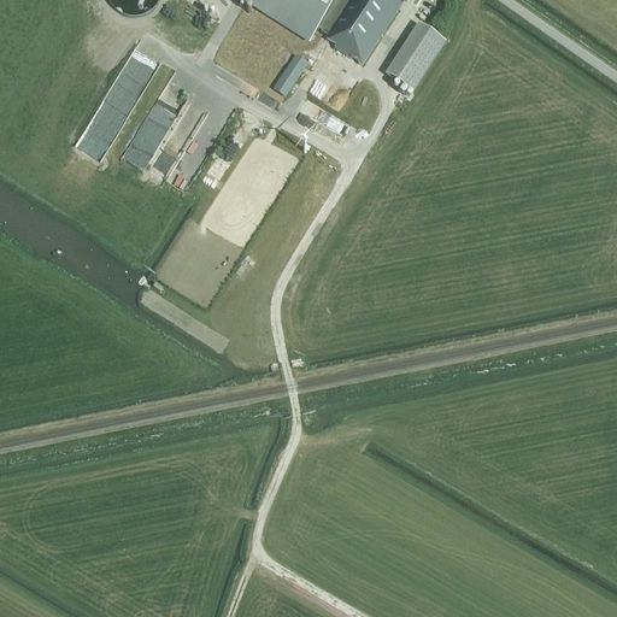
[(160,1),(160,0),(107,0),(109,1),(110,4),(111,6),(112,9),(113,10),(116,11),(117,13),(119,15),(121,16),(123,17),(125,17),(128,18),(130,18),(131,19),(134,19),(136,19),(139,18),(141,18),(144,17),(146,17),(147,16),(150,15),(152,13),(153,11),(154,10),(157,9),(158,6),(159,4),(160,1)]
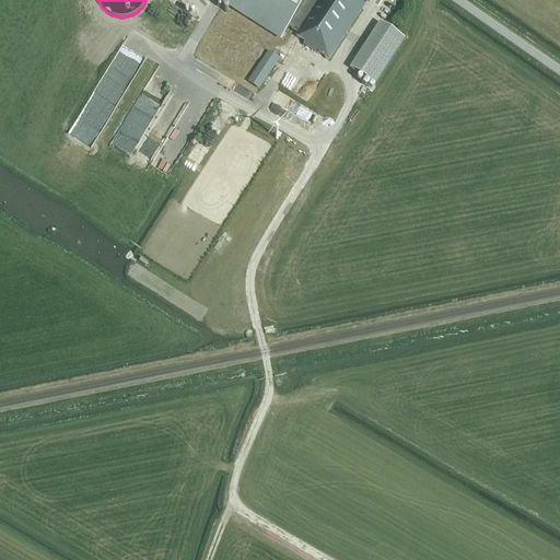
[(296,34),(295,37),(304,43),(303,45),(328,61),(368,0),(216,0),(281,41),(289,28),(296,34)]
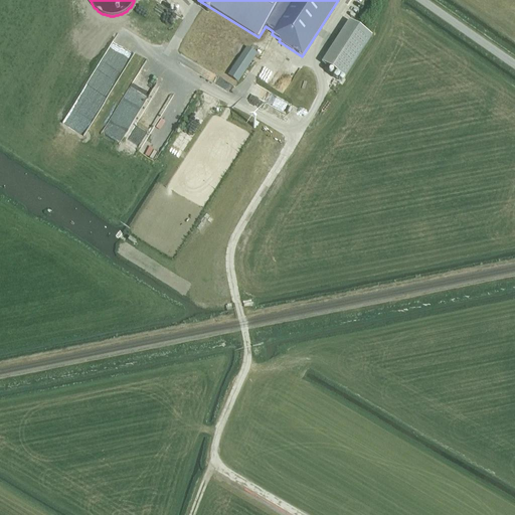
[(372,36),(349,21),(322,63),(345,78),(372,36)]
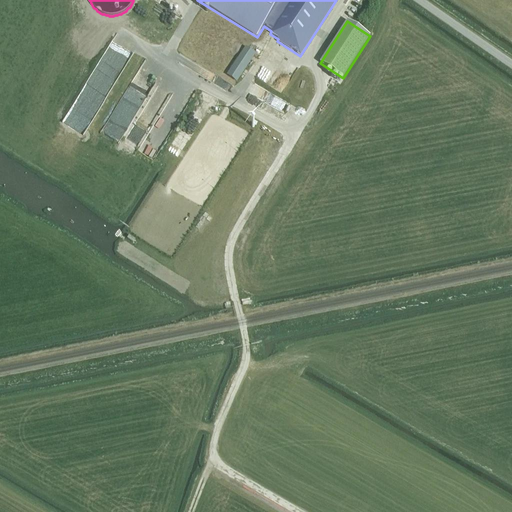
[(236,81),(254,54),(245,48),(227,75),(236,81)]
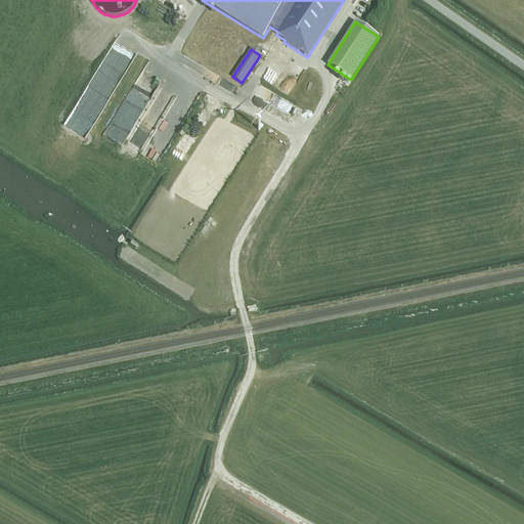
[(132,61),(138,63),(136,68),(138,69),(137,72),(143,75),(149,59),(136,53),(132,61)]
